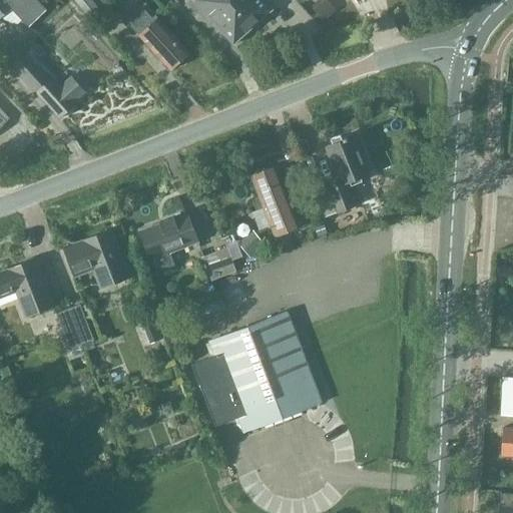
[(0,0),(0,17),(9,8),(28,28),(45,11),(35,0),(6,0),(4,2),(1,0),(0,0)]
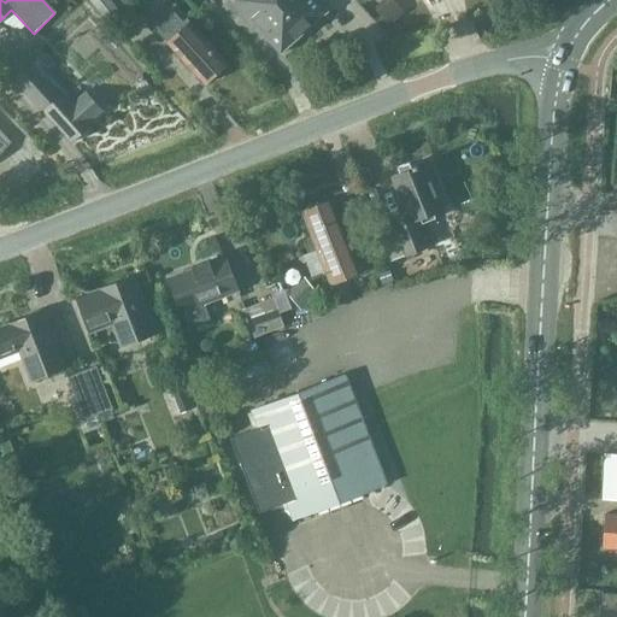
[(118,10),(109,0),(87,0),(105,22),(118,10)]
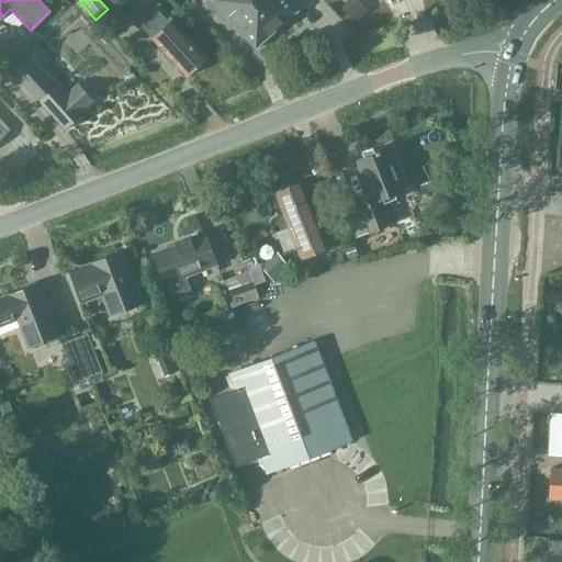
[(277,31),(249,0),(211,0),(212,0),(255,48),(254,48),(255,49),(277,31)]
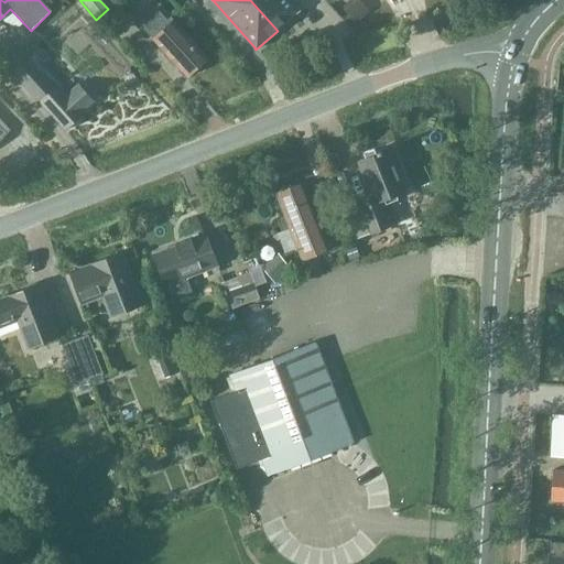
[(250,0),(278,31),(300,11),(299,10),(297,10),(289,0),(250,0)]
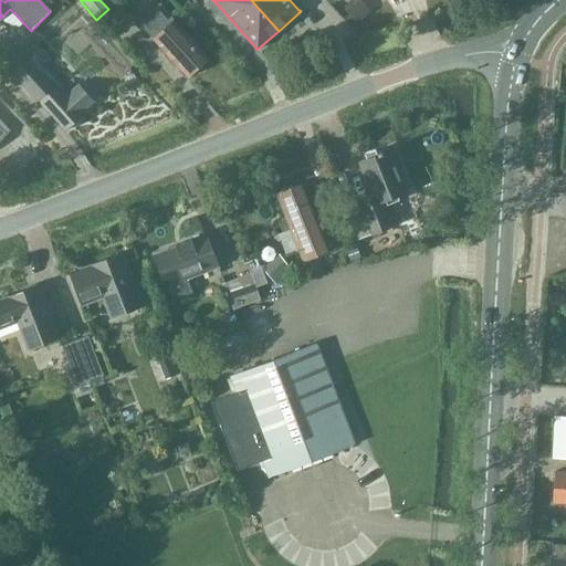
[(356,21),(369,11),(360,0),(357,0),(347,9),(356,21)]
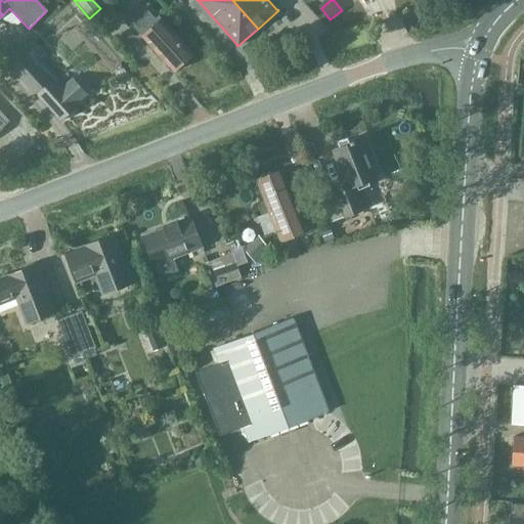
[(130,15),(129,22),(129,23),(173,72),(181,63),(182,64),(187,64),(192,60),(192,55),(191,55),(192,54),(158,15),(155,18),(145,7),(141,11),(135,10),(130,15)]
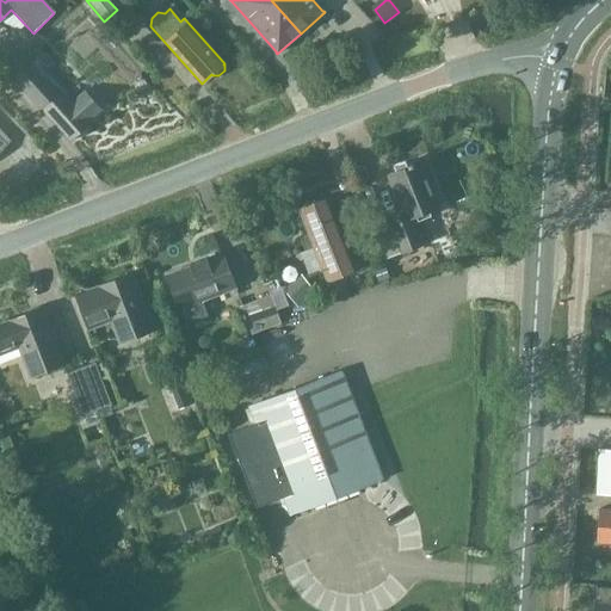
[(11,76),(69,141),(88,123),(87,122),(102,107),(85,91),(71,104),(61,94),(60,96),(26,62),(11,76)]
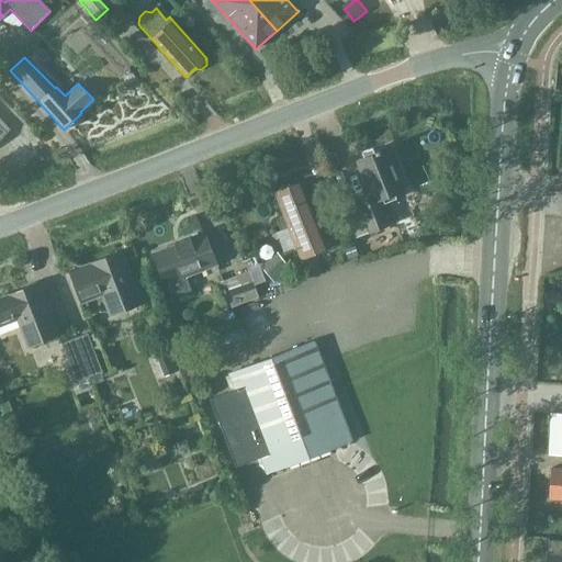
[(0,139),(11,131),(0,119),(0,139)]
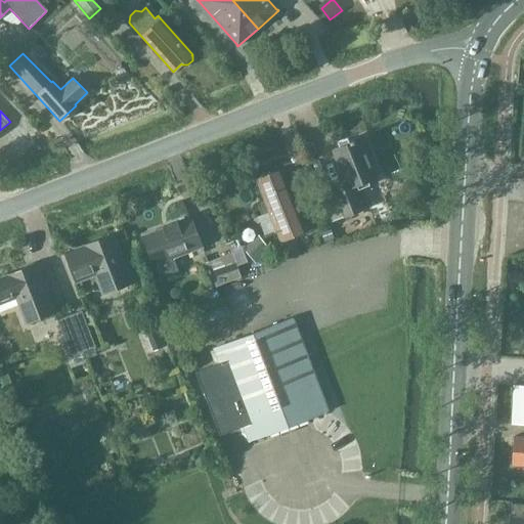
[(334,130),(323,134),(326,144),(338,140),(334,130)]
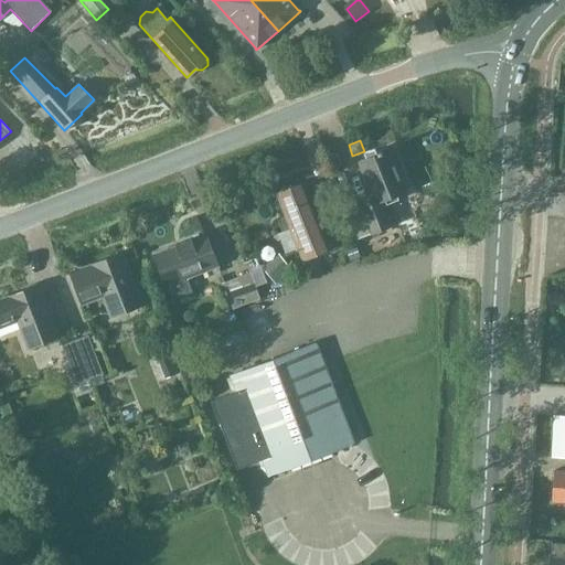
[(360,163),(375,203),(361,209),(371,234),(392,226),(383,202),(406,193),(391,151),(384,153),(383,151),(379,152),(380,156),(360,163)]
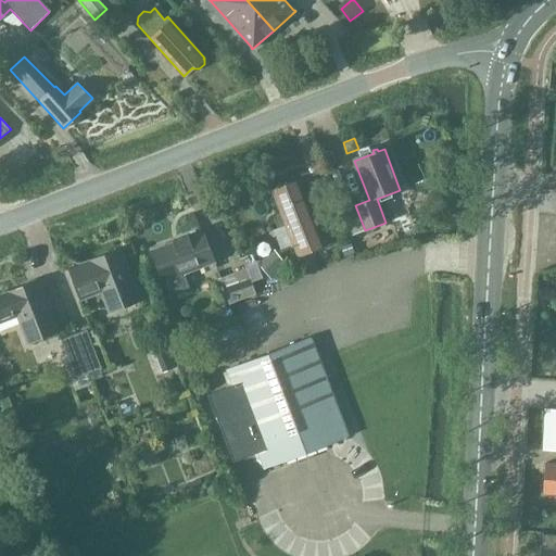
[(294,248),(299,257),(327,247),(301,180),(273,191),(281,215),(275,218),(279,228),(286,226),(293,245),(291,247),(292,248),(294,248)]
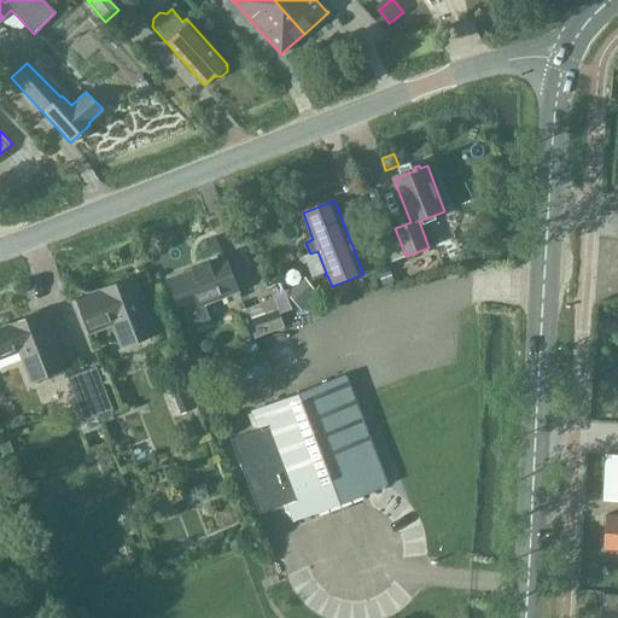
[(169,278),(186,325),(208,318),(204,303),(238,290),(225,257),(169,278)]
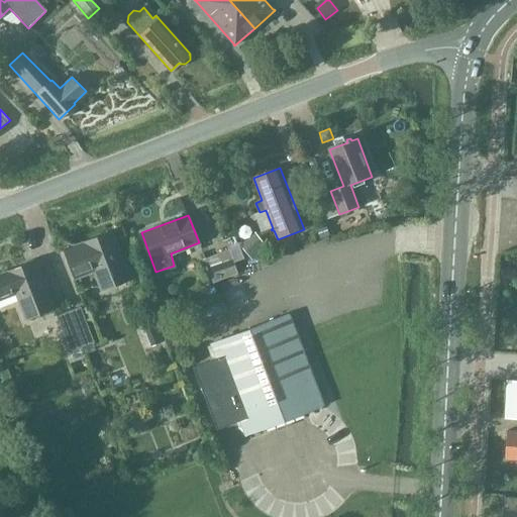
[(359,219),(345,223),(348,231),(362,227),(359,219)]
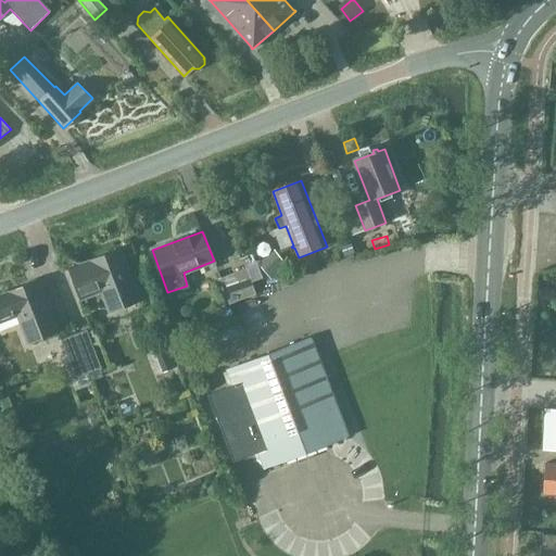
[(350,242),(340,247),(343,256),(353,253),(350,242)]
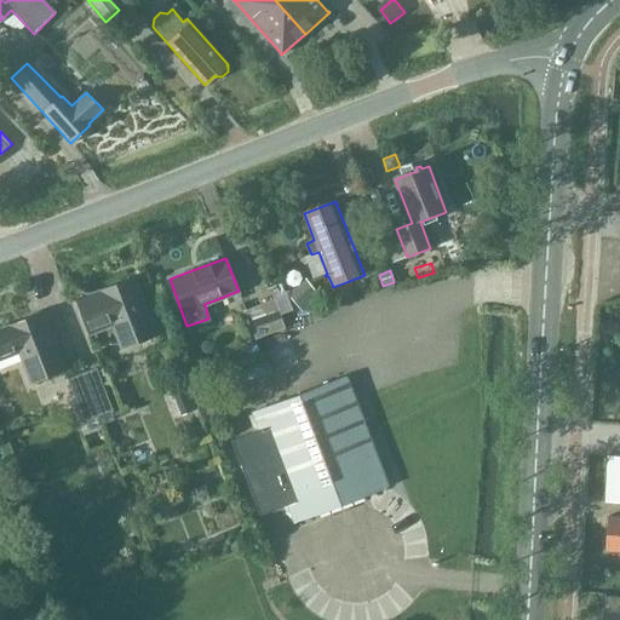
[(114,326),(121,346),(155,334),(135,277),(74,300),(87,337),(114,326)]
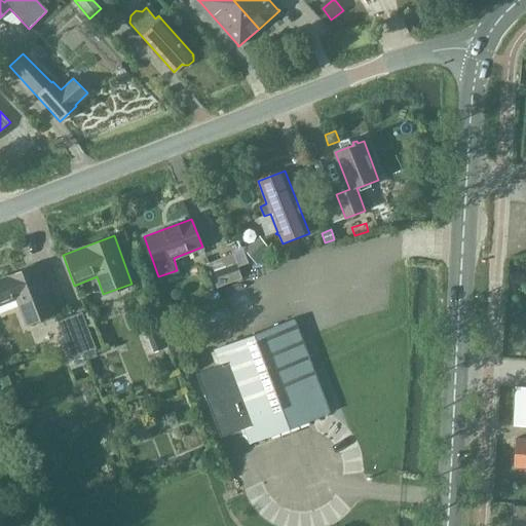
[(270,252),(259,238),(245,251),(256,263),(270,252)]
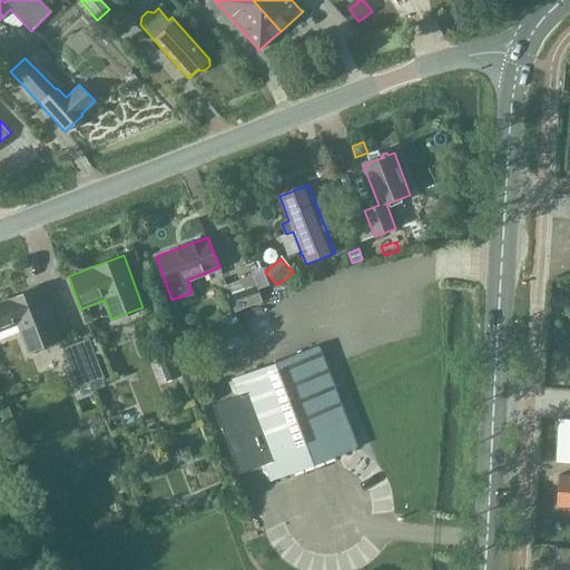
[(225,285),(235,311),(241,308),(261,301),(251,275),(225,285)]
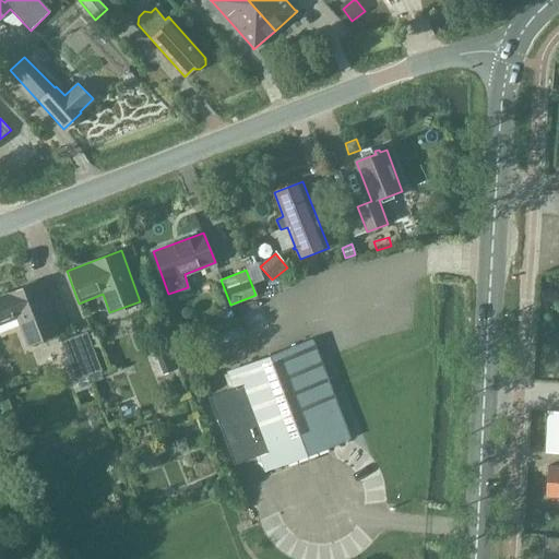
[(0,326),(18,320),(28,346),(58,334),(38,283),(0,298),(0,326)]
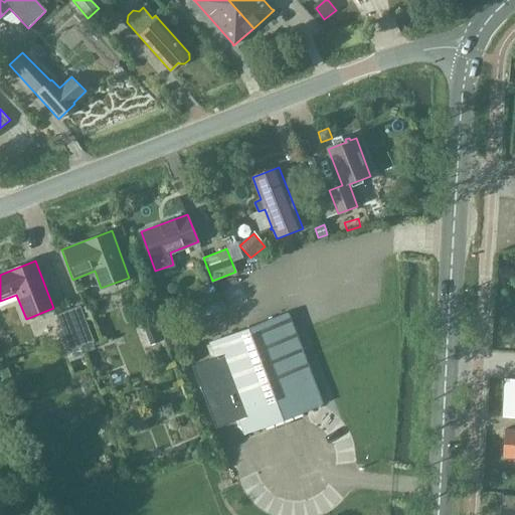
[(222,291),(217,279),(212,281),(207,284),(212,295),(222,291)]
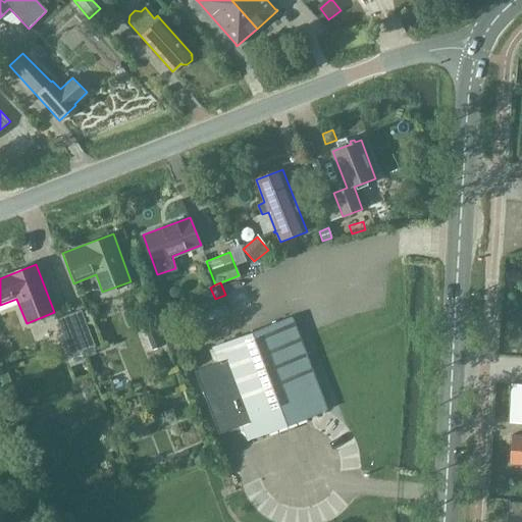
[(82,311),(70,315),(82,348),(94,344),(82,311)]
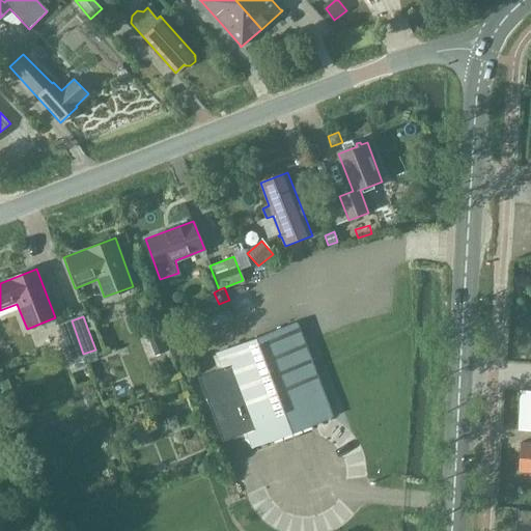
[(83,354),(72,320),(59,325),(72,358),(83,354)]
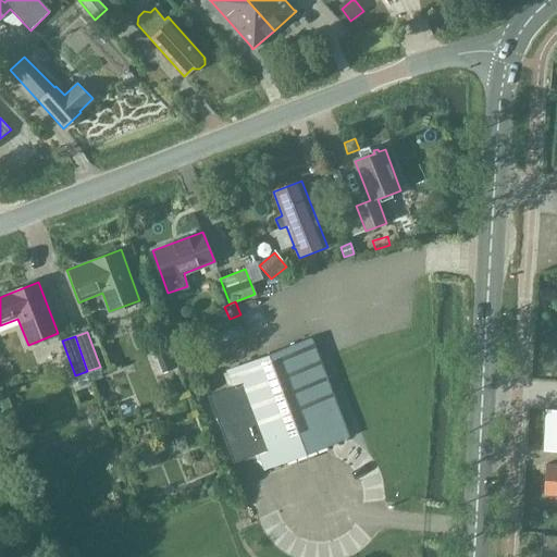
[(236,461),(261,452),(268,469),(350,435),(313,338),(230,369),(235,384),(210,394),(236,461)]
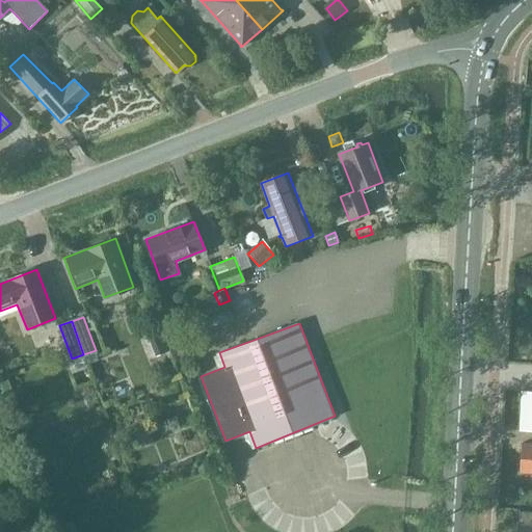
[(167,348),(162,335),(150,340),(155,353),(167,348)]
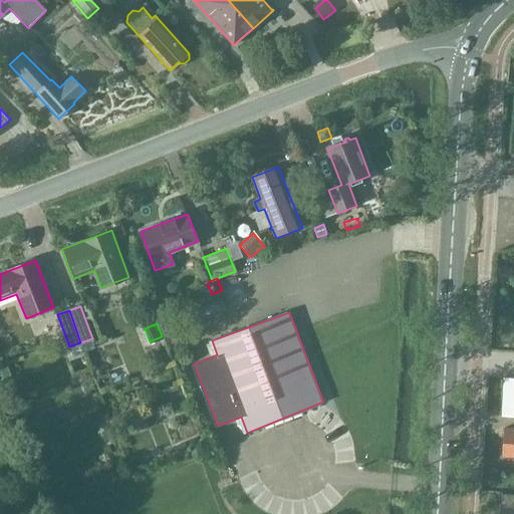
[(169,331),(173,343),(185,339),(181,327),(169,331)]
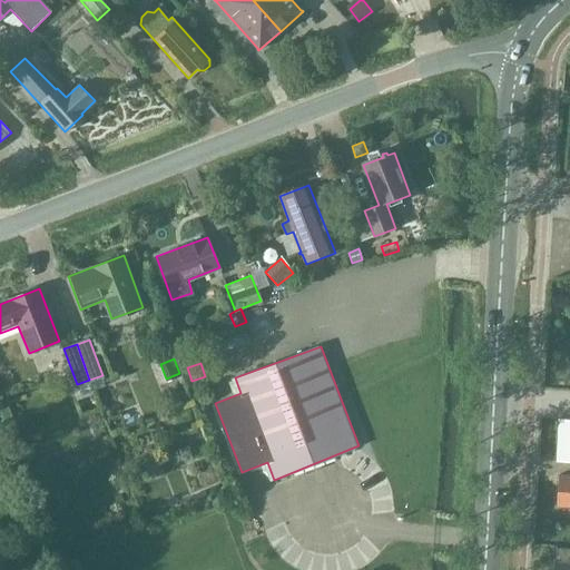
[(569,419),(559,419),(557,460),(569,460),(569,419)]
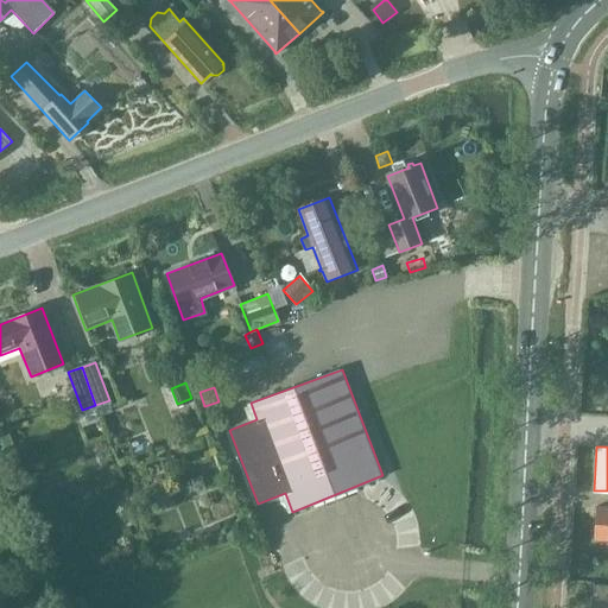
[(607,505),(596,506),(595,539),(607,539),(607,505)]
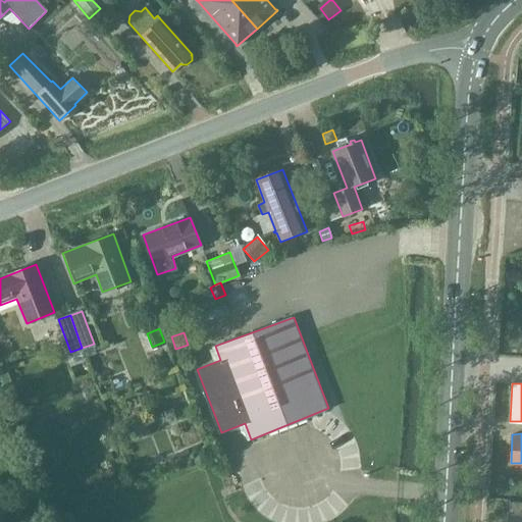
[(508,515),(507,521),(521,521),(521,503),(509,502),(508,515)]
